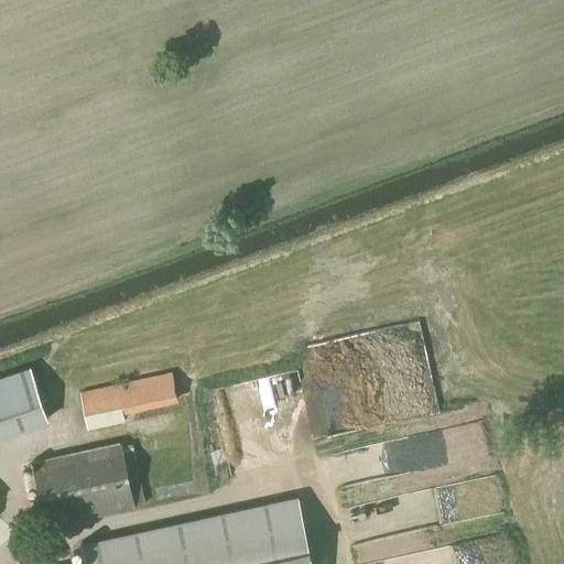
[(0,434),(47,419),(31,368),(0,377),(0,434)]
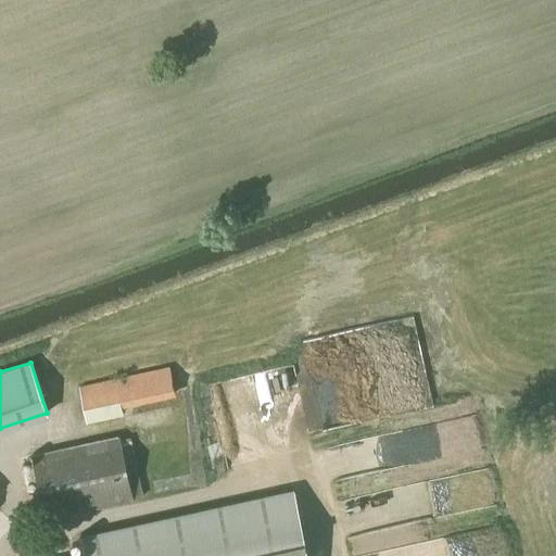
[(174,394),(168,369),(78,389),(86,422),(124,414),(122,405),(174,394)]
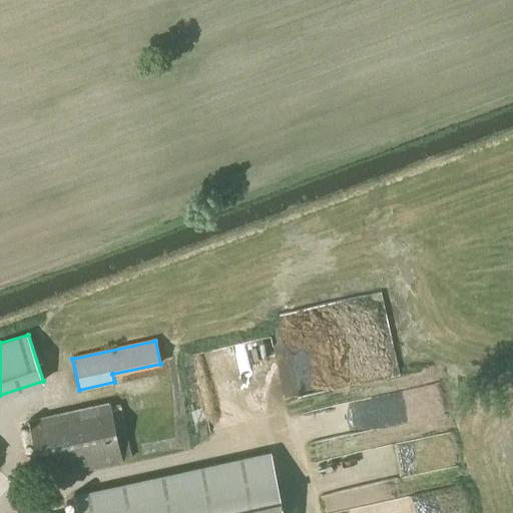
[(197,371),(235,424),(285,389),(272,371),(266,375),(252,357),(240,365),(228,349),(197,371)]
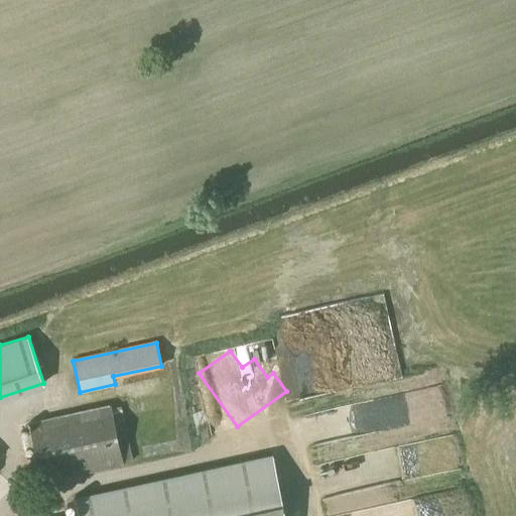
[(43,482),(122,464),(110,407),(30,424),(43,482)]
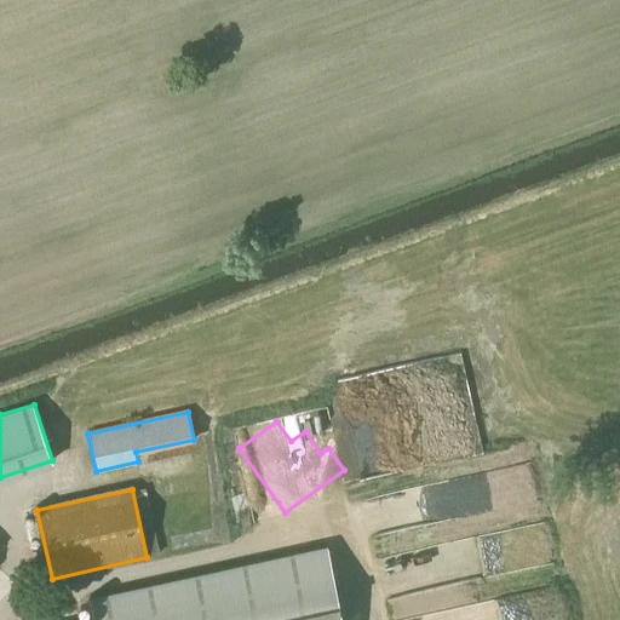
[(343,619),(327,545),(89,598),(93,619),(343,619)]
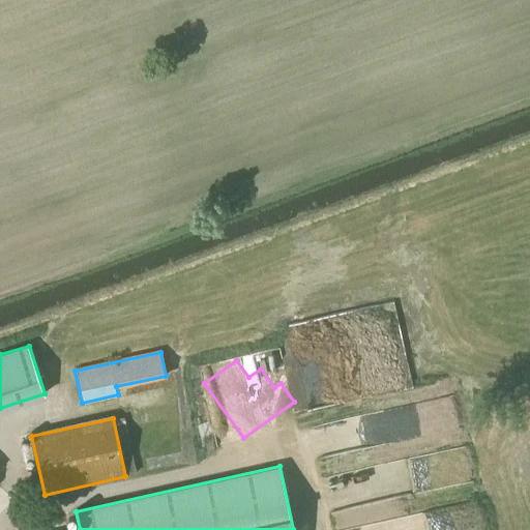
[(351,471),(353,493),(357,492),(358,505),(391,503),(388,468),(351,471)]
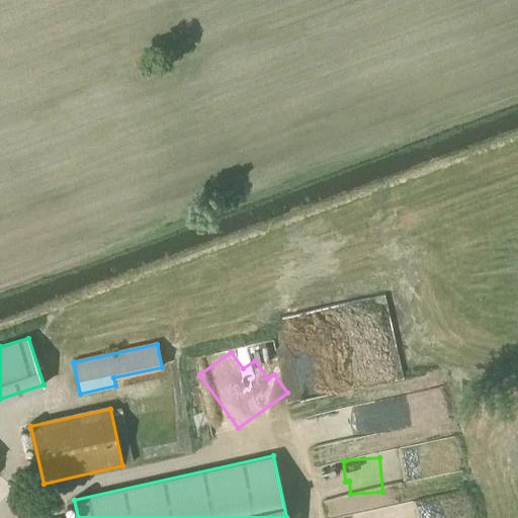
[(339,515),(340,517),(397,517),(420,514),(418,501),(339,515)]
